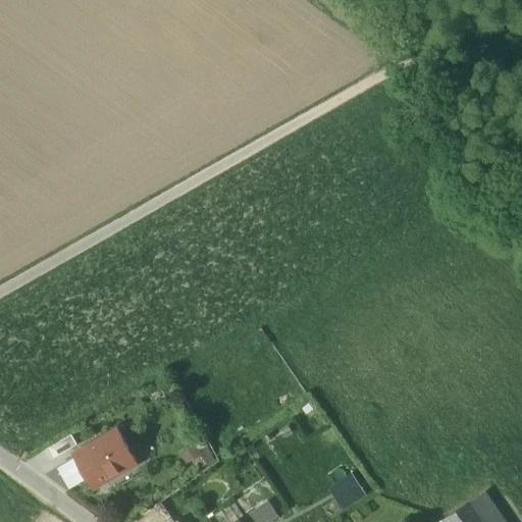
[(118,431),(74,457),(92,487),(107,479),(108,479),(108,478),(111,479),(118,475),(119,472),(120,472),(121,467),(135,460),(118,431)]
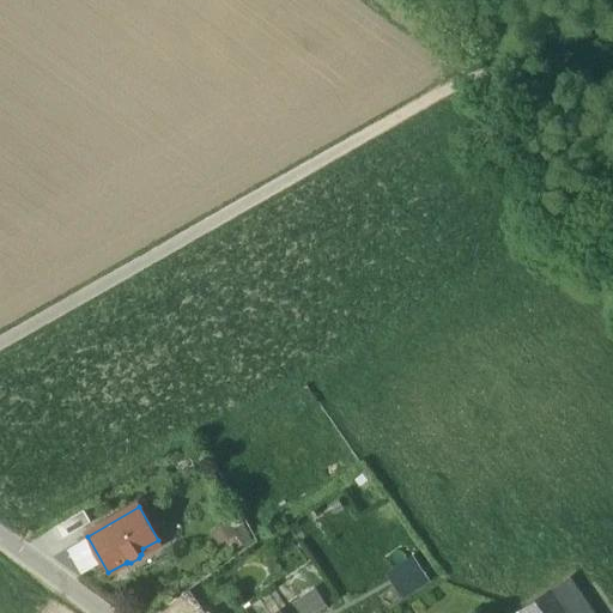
[(74,510),(49,525),(56,536),(82,521),(74,510)]
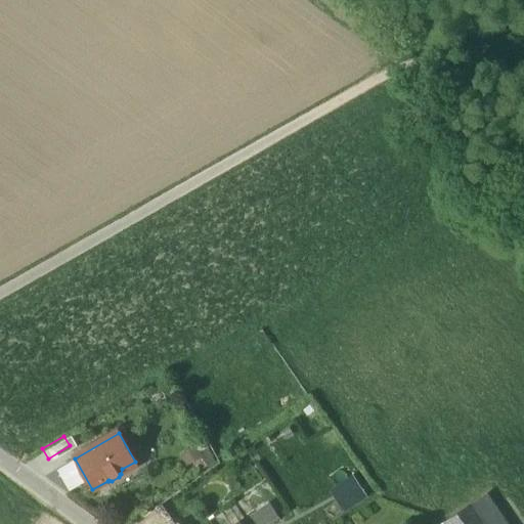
[(194,469),(204,459),(188,444),(179,454),(194,469)]
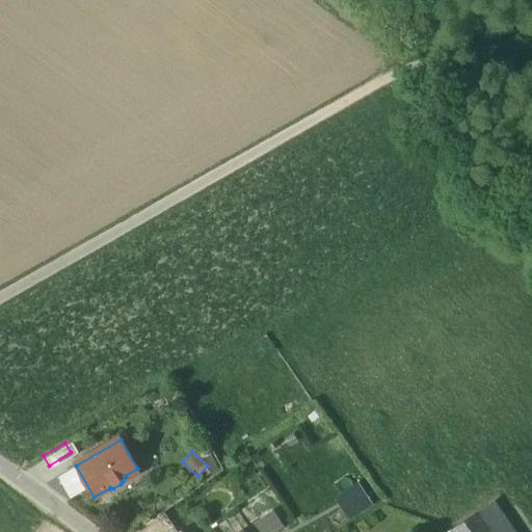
[(353,474),(330,483),(345,517),(368,508),(353,474)]
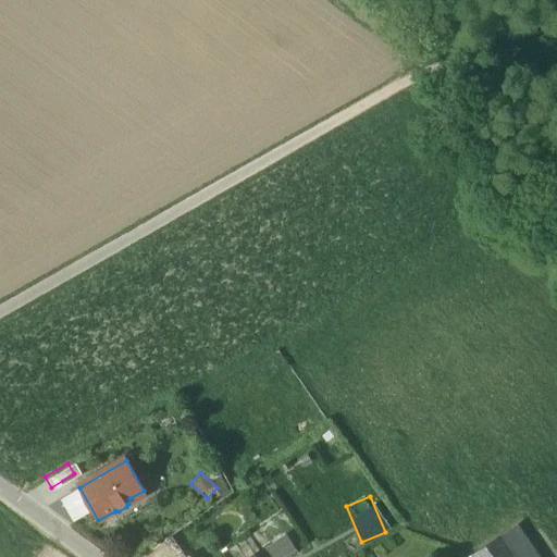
[(494,522),(463,542),(472,555),(503,535),(494,522)]
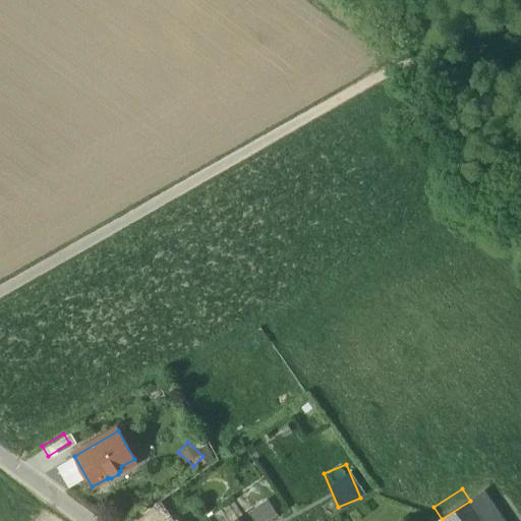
[(504,520),(484,491),(470,501),(483,520),(504,520)]
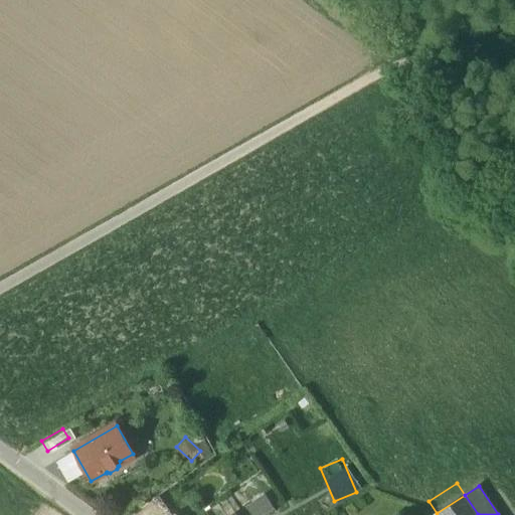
[(478,514),(465,495),(437,513),(437,514),(478,514)]
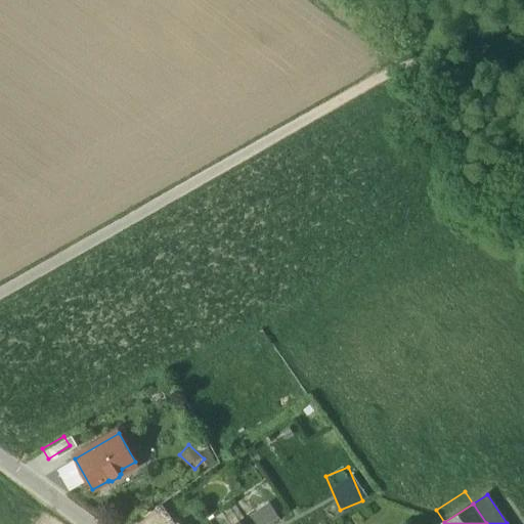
[(270,505),(243,523),(270,523),(279,518),(270,505)]
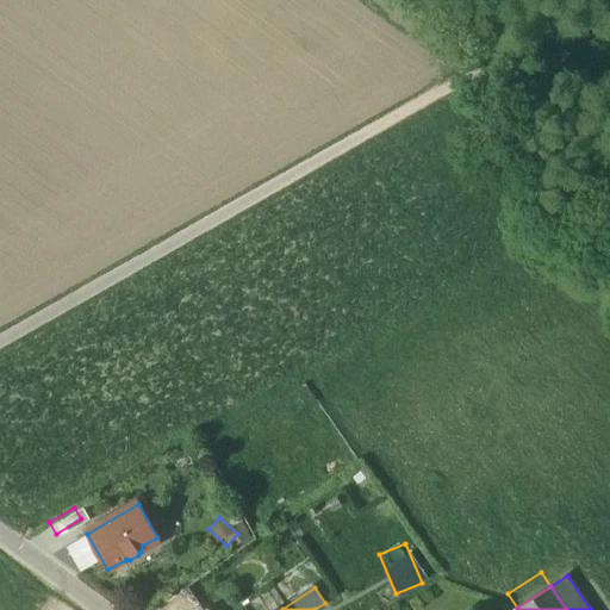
All buildings are outlined.
